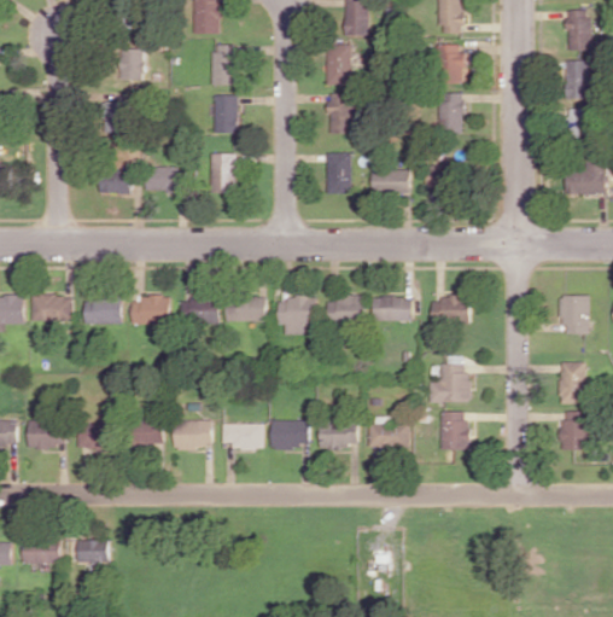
[(219,33),(217,0),(192,0),(192,34),(219,33)]
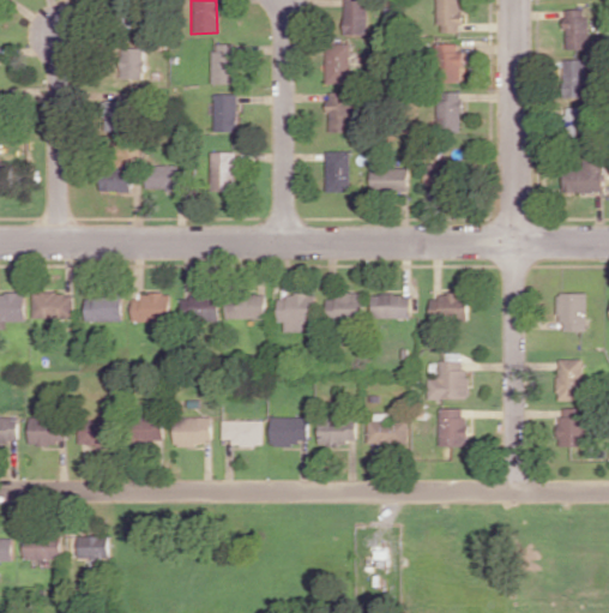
[(341,0),(341,36),(365,36),(365,0),(341,0)]
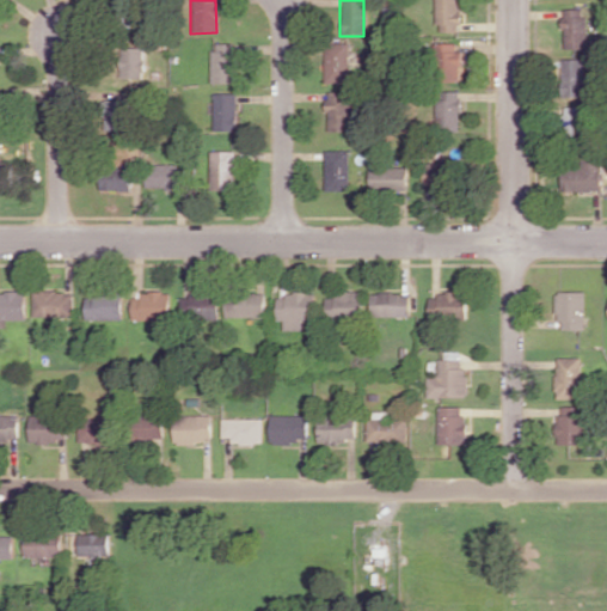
[(433,0),(434,32),(457,32),(457,0),(433,0)]
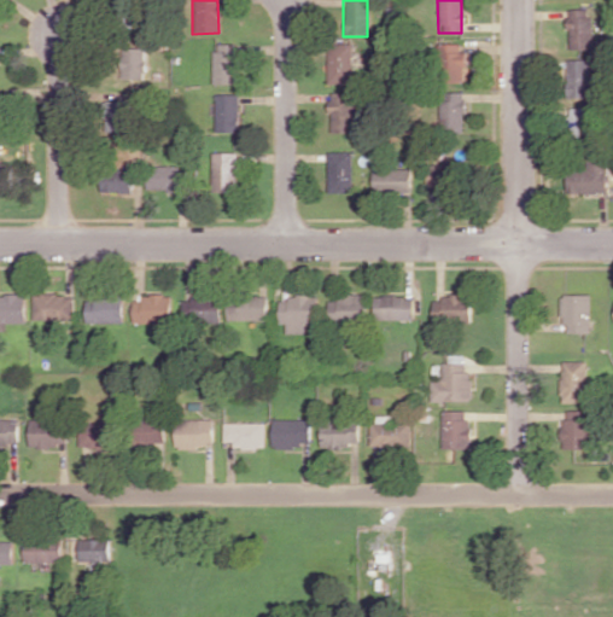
[(566,48),(590,48),(589,9),(565,10),(566,48)]
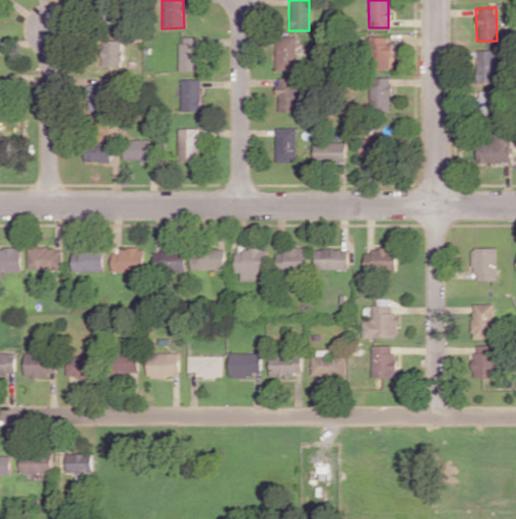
[(177,71),(196,71),(197,38),(178,37),(177,71)]
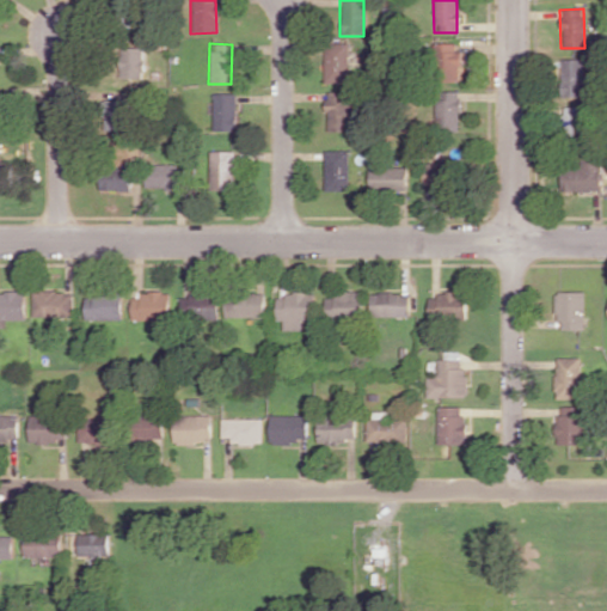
[(345,43),(322,44),(323,84),(347,84),(345,43)]
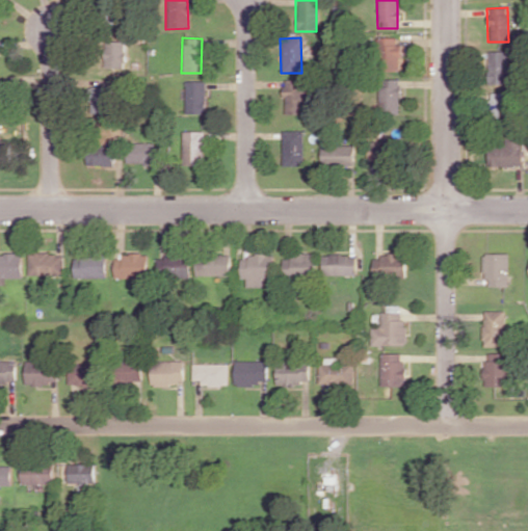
[(398,38),(375,37),(375,71),(397,71),(398,38)]
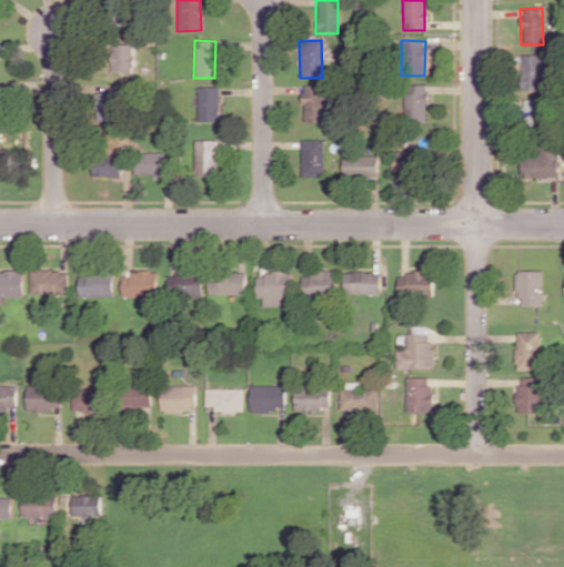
[(108,72),(131,73),(131,46),(109,44),(108,72)]
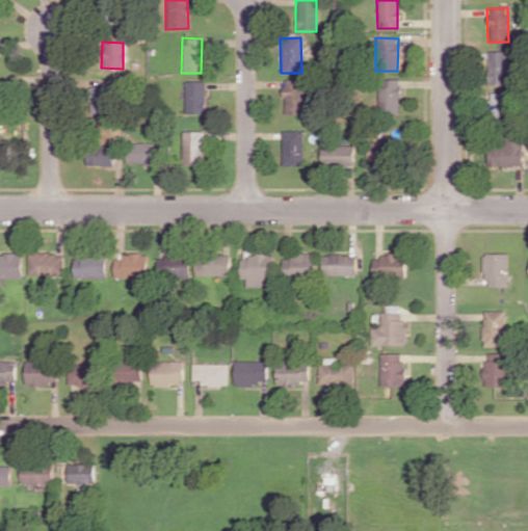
[(485,52),(486,84),(506,84),(505,52),(485,52)]
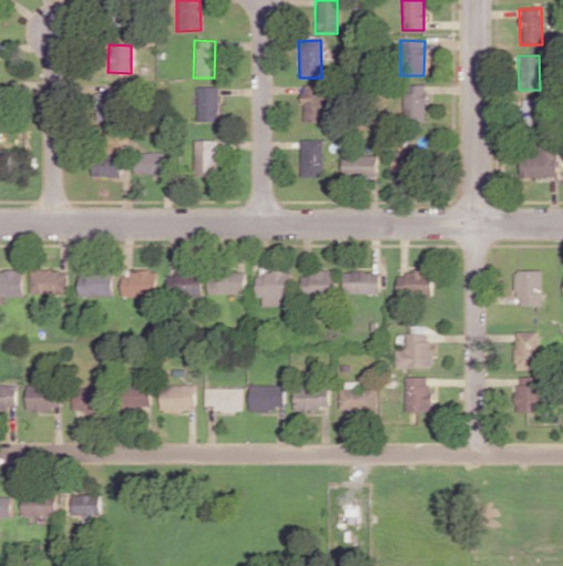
[(425,122),(423,85),(400,85),(401,123),(425,122)]
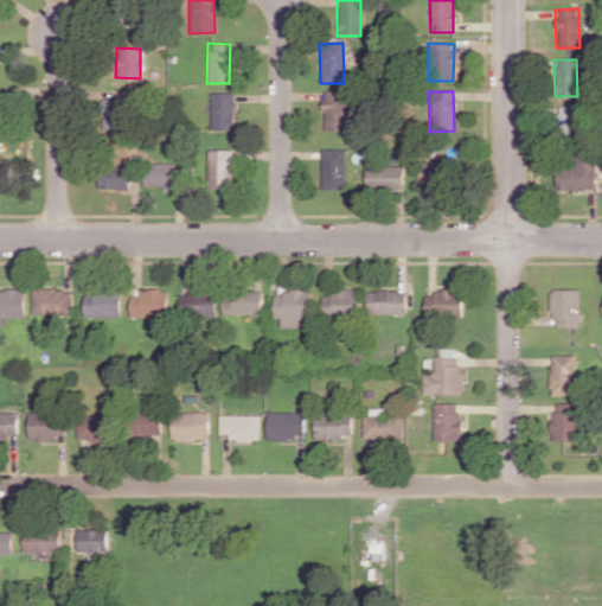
[(209,131),(232,131),(232,93),(209,94),(209,131)]
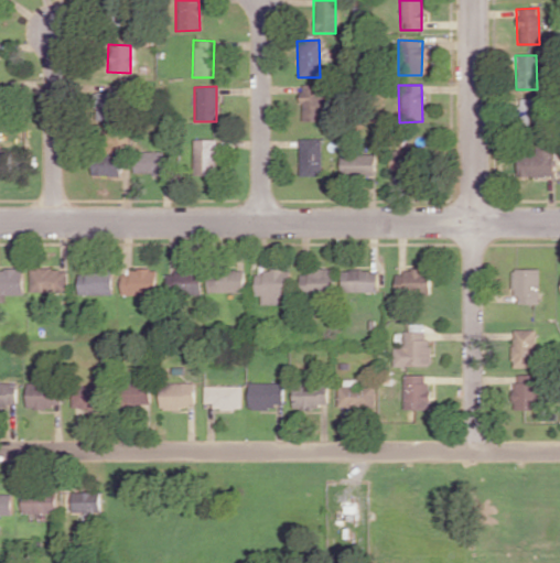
[(299,121),(321,122),(321,86),(299,86),(299,121)]
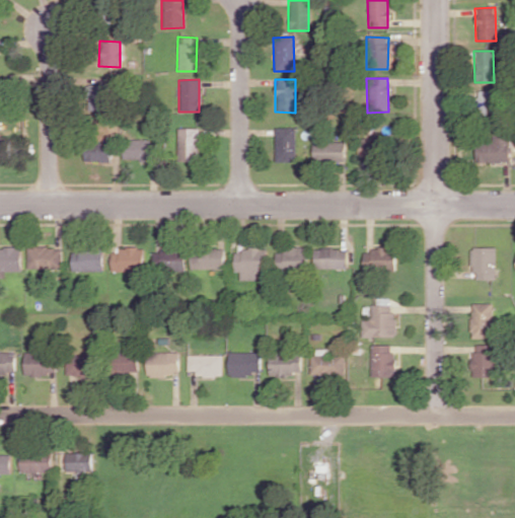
[(106,111),(105,83),(89,84),(90,112),(106,111)]
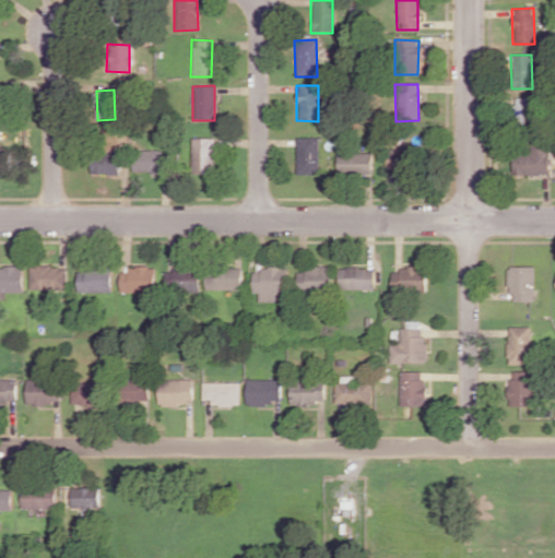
[(514,98),(515,126),(533,125),(532,98),(514,98)]
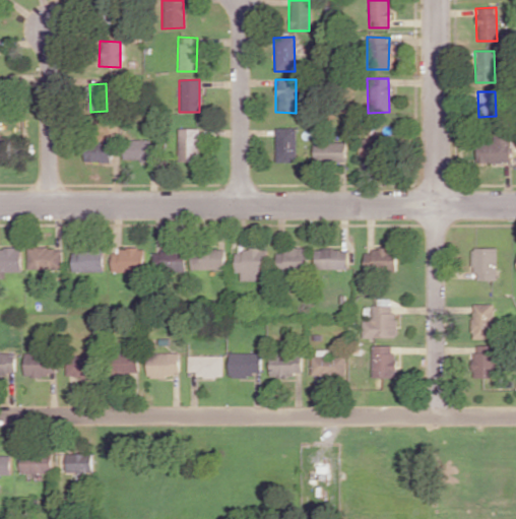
[(197,128),(175,129),(177,163),(198,161),(197,128)]
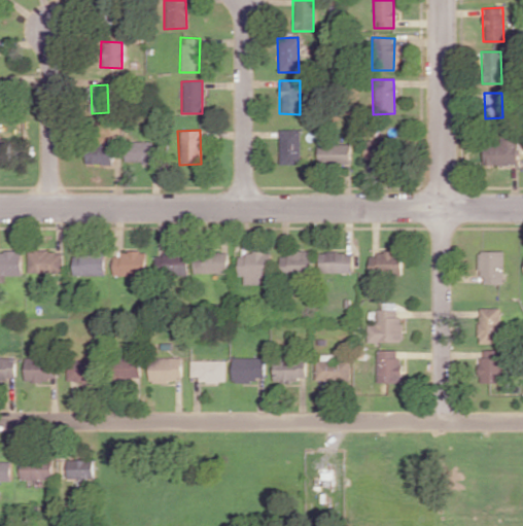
[(299,131),(278,130),(277,165),(298,165),(299,131)]
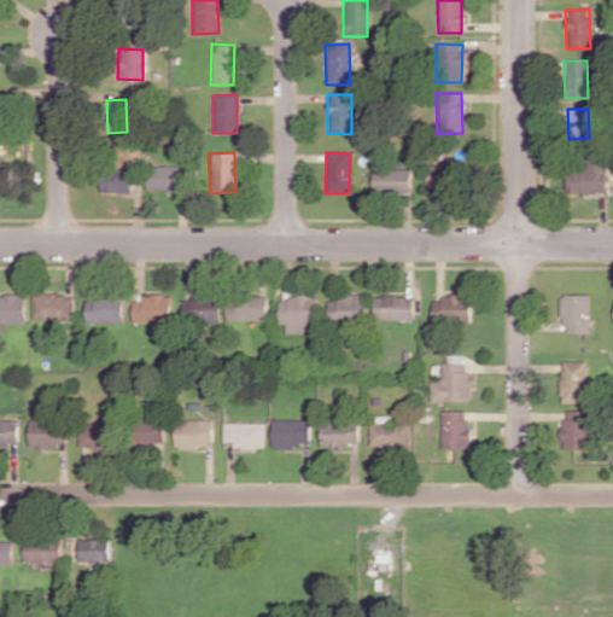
[(451,163),(427,164),(428,195),(453,193),(451,163)]
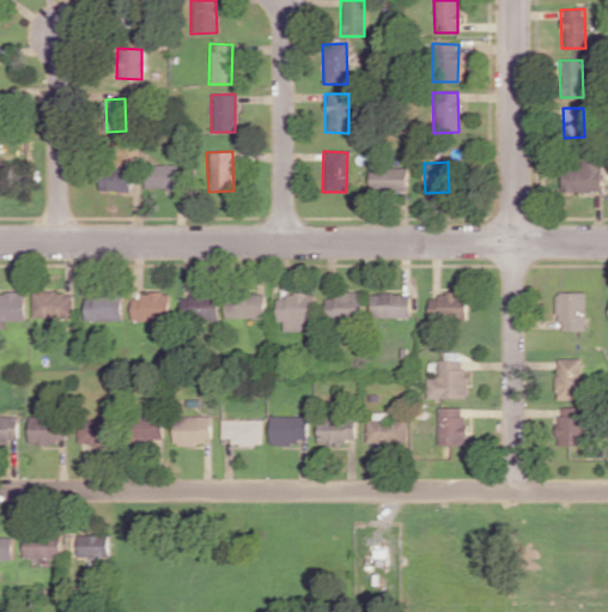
[(560,192),(600,191),(599,162),(559,162),(560,192)]
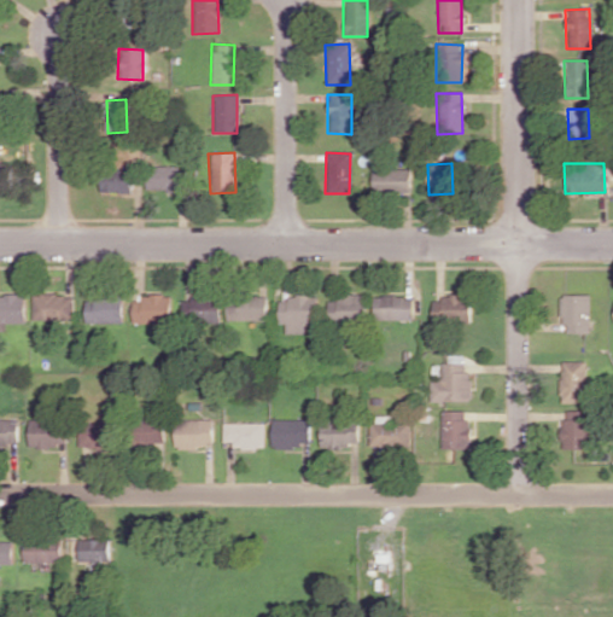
[(145,192),(180,191),(179,166),(144,168),(145,192)]
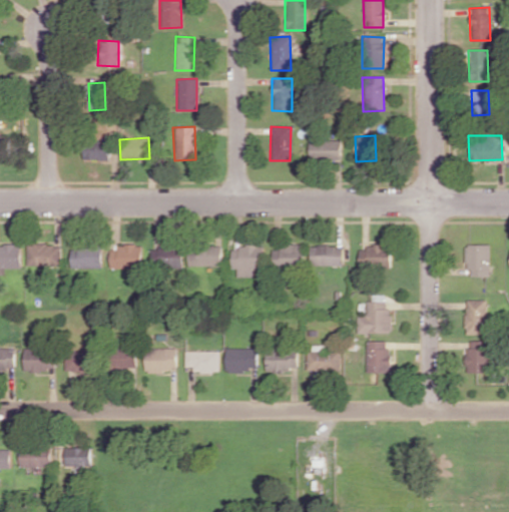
[(82,160),(108,159),(107,139),(82,139),(82,160)]
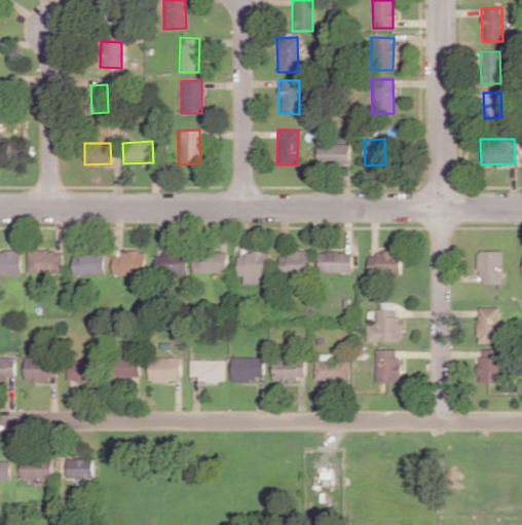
[(314,144),(315,164),(348,163),(347,143),(314,144)]
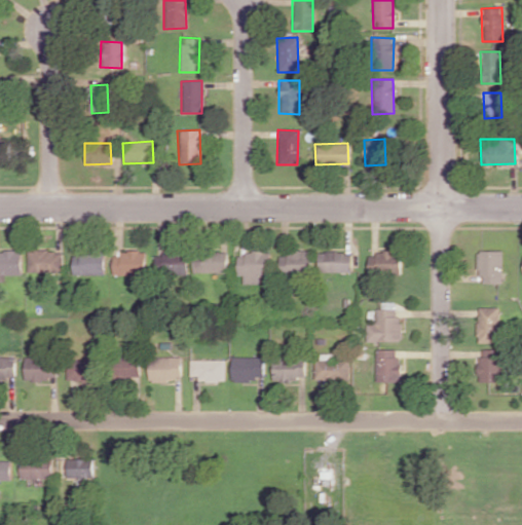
[(60,251),(26,252),(26,274),(60,273),(60,251)]
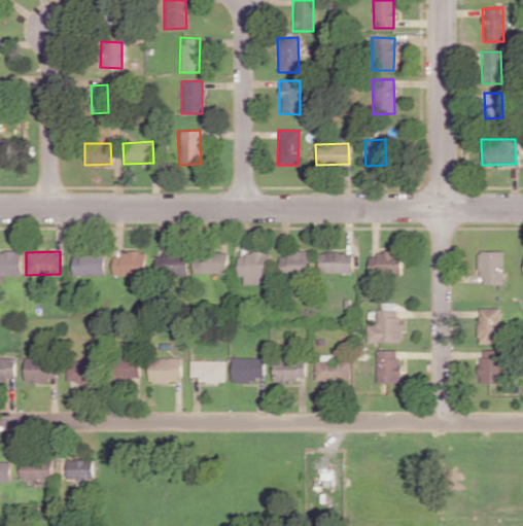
[(501,252),(478,251),(477,284),(500,285),(501,252)]
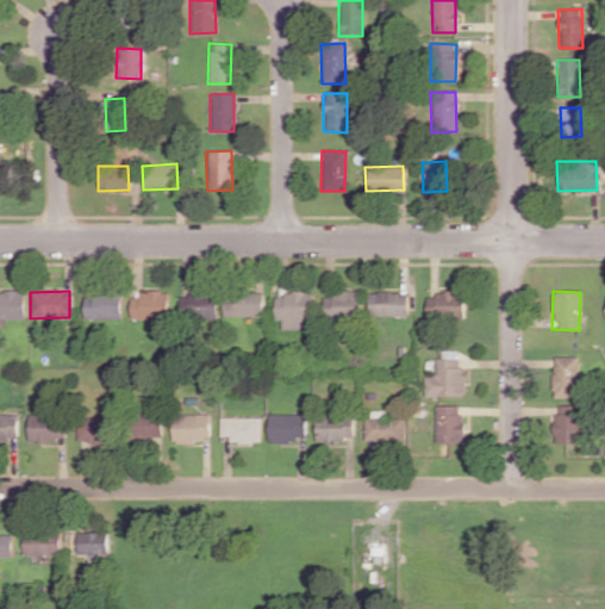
[(0,319),(24,319),(23,292),(0,293),(0,319)]
